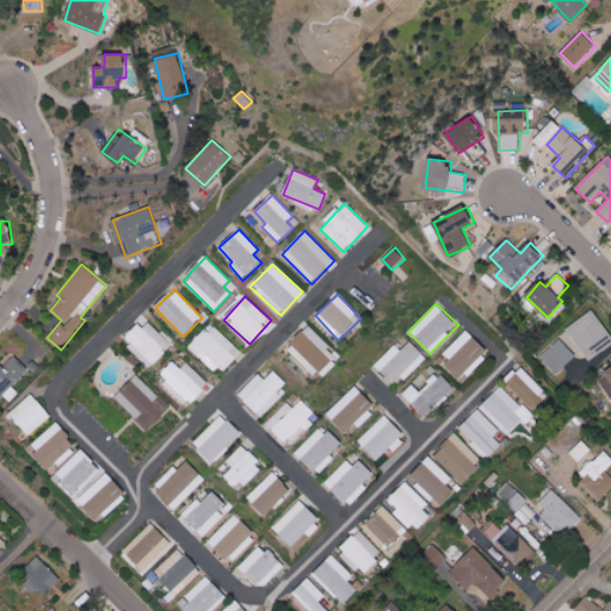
[(566,329),(590,362),(610,345),(610,334),(593,309),(566,329)]
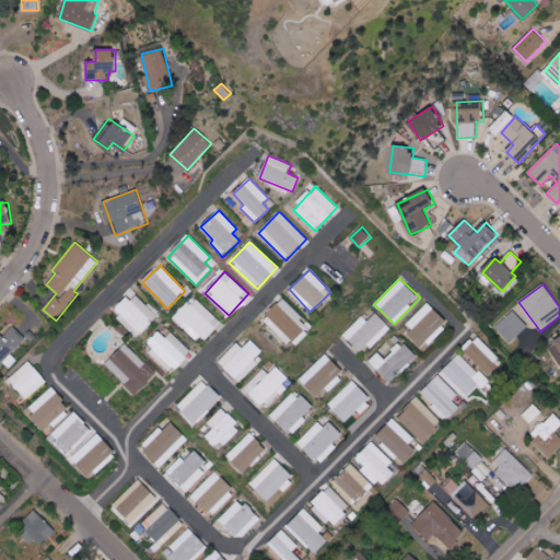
[(139,336),(158,316),(133,292),(114,313),(139,336)]
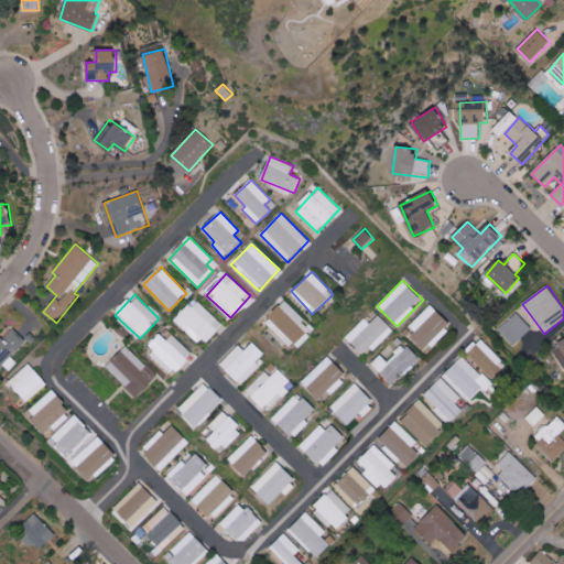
[(174,322),(202,347),(223,324),(195,299),(174,322)]
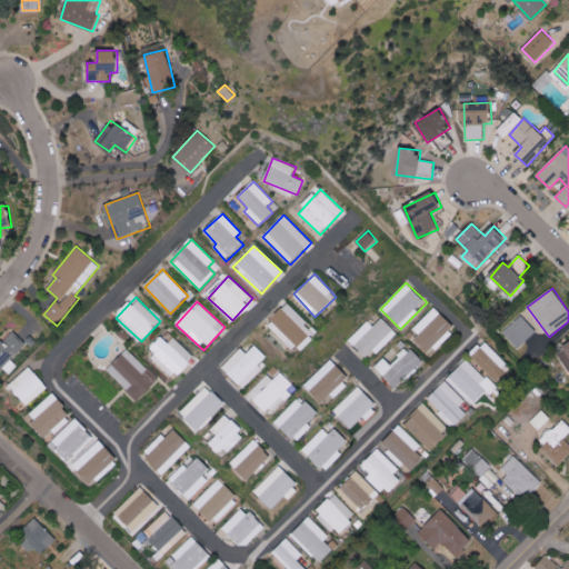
[(297,353),(317,335),(288,305),(268,323),(297,353)]
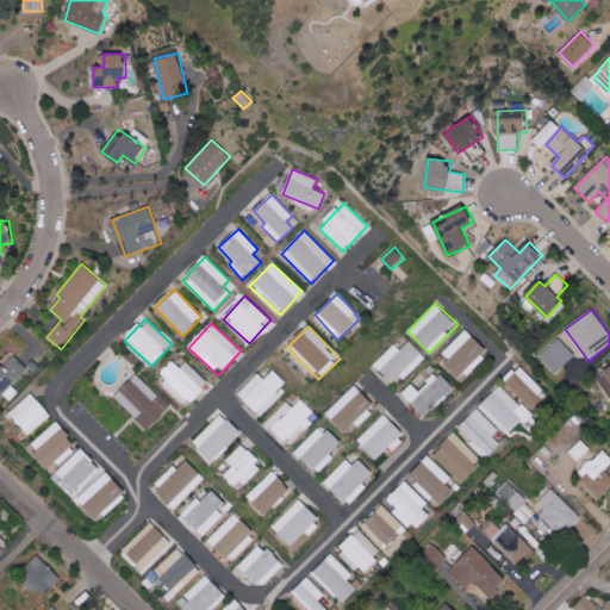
[(443,363),(460,380),(489,353),(466,330),(443,353),(449,359),(443,363)]
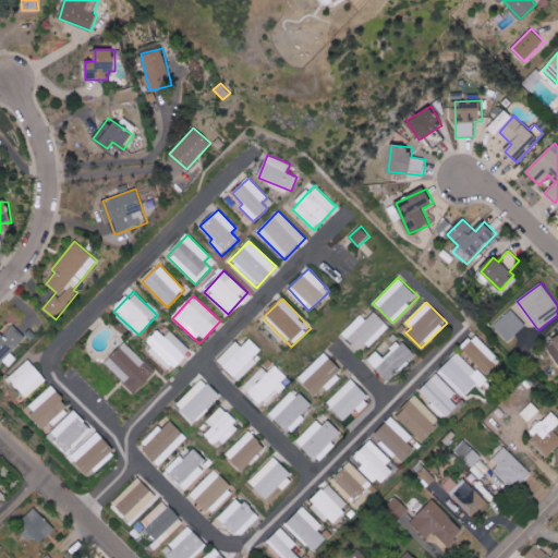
[(526,326),(511,310),(494,326),(508,342),(526,326)]
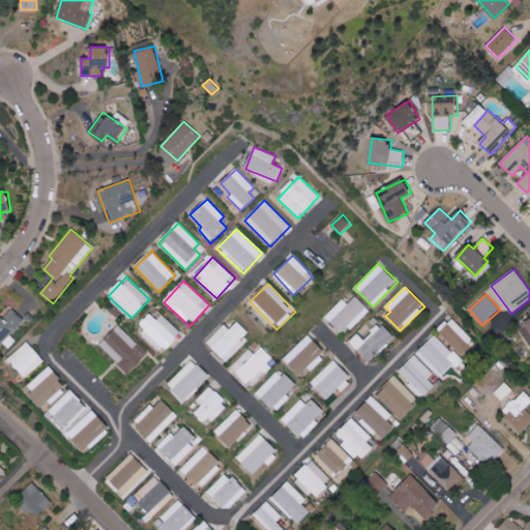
[(369,310),(355,296),(348,304),(343,299),(325,317),(344,335),(369,310)]
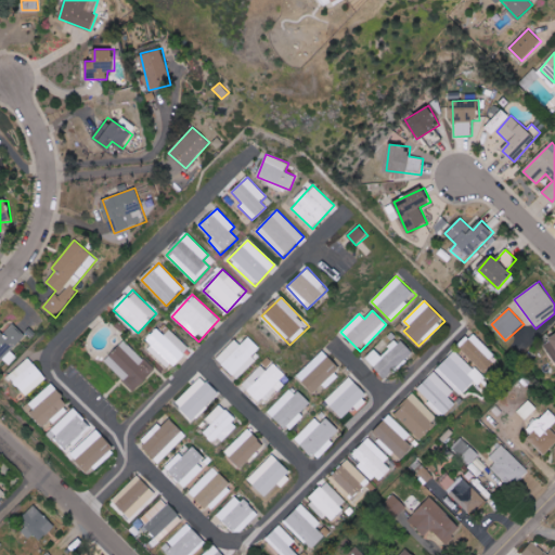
[(11,351),(25,336),(13,324),(3,335),(0,332),(0,361),(3,359),(10,364),(16,357),(11,351)]
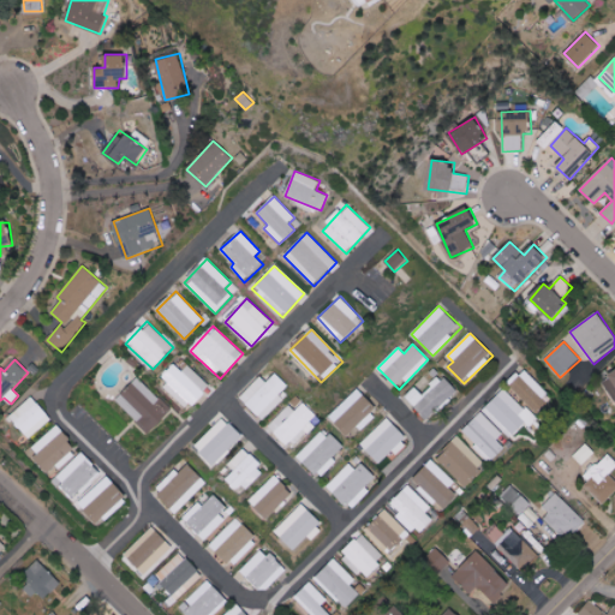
[(183,371),(173,363),(157,380),(189,408),(210,386),(187,365),(183,371)]
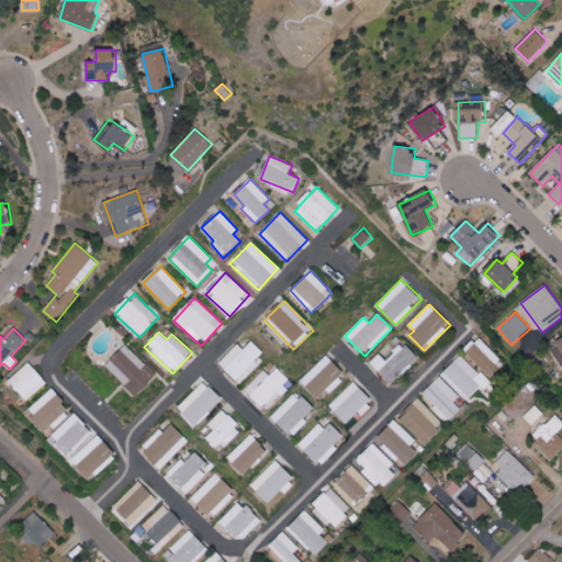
[(503,362),(480,338),(465,352),(489,377),(503,362)]
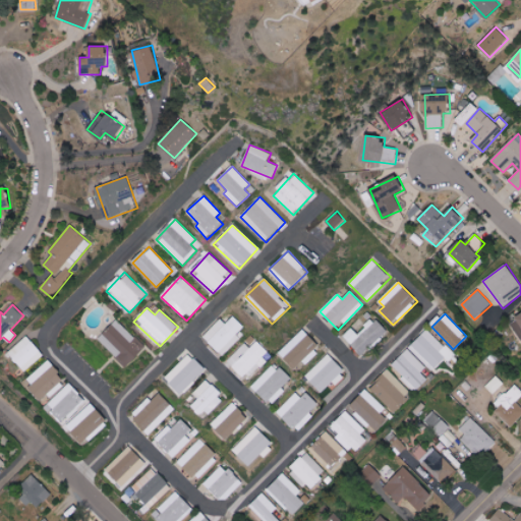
[(520,339),(520,314),(511,320),(520,339)]
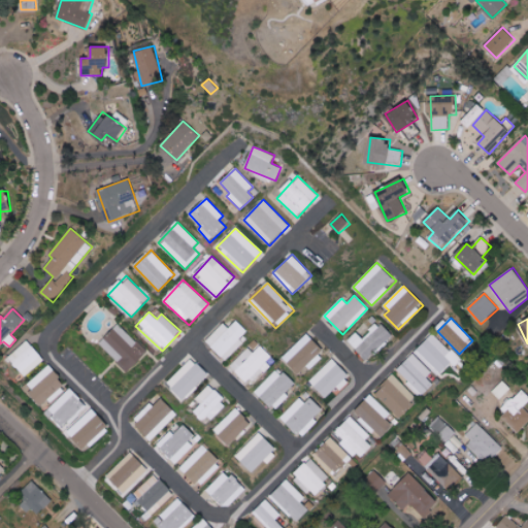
[(246,331),(236,321),(228,328),(224,324),(205,341),(224,361),(243,343),(239,339),(246,331)]
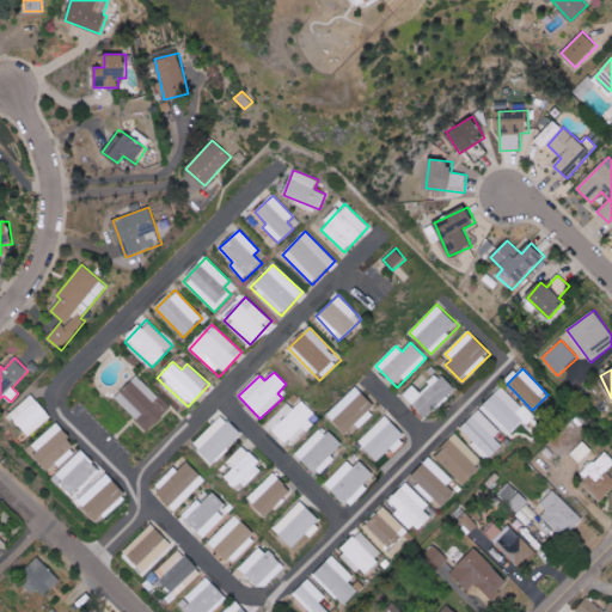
[(456,390),(439,373),(420,392),(412,385),(403,396),(427,418),(456,390)]
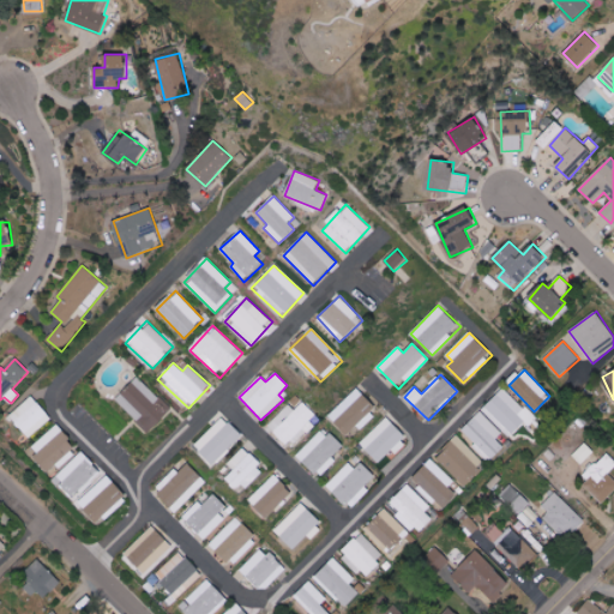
[(172,409),(137,378),(115,402),(150,433),(172,409)]
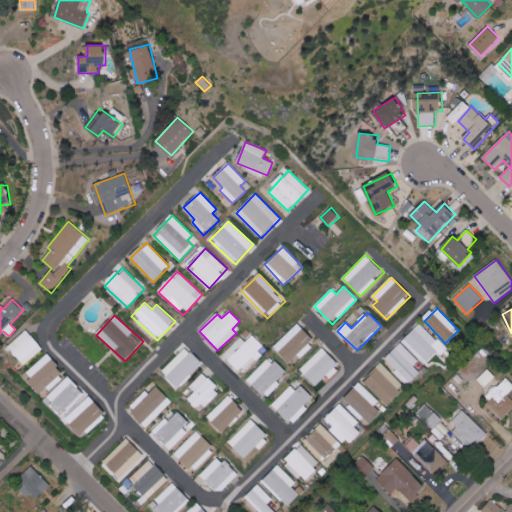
[(273,346),(290,363),(297,356),(299,357),(315,342),(298,323),(273,346)]
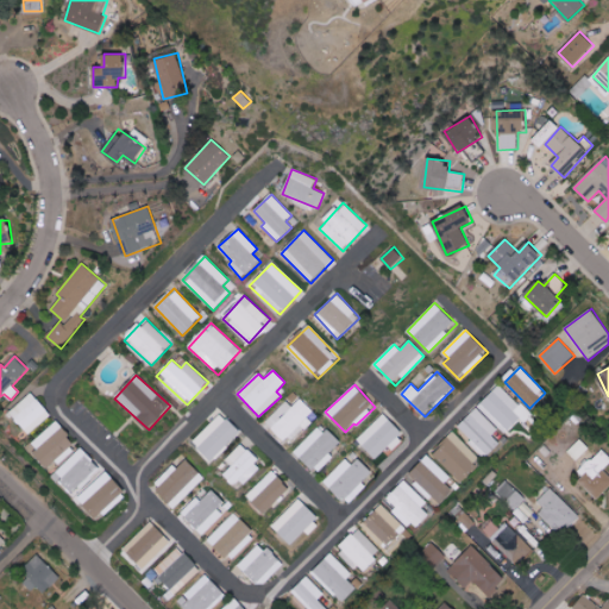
[(498,384),(477,407),(506,434),(520,419),(525,422),(532,415),(498,384)]
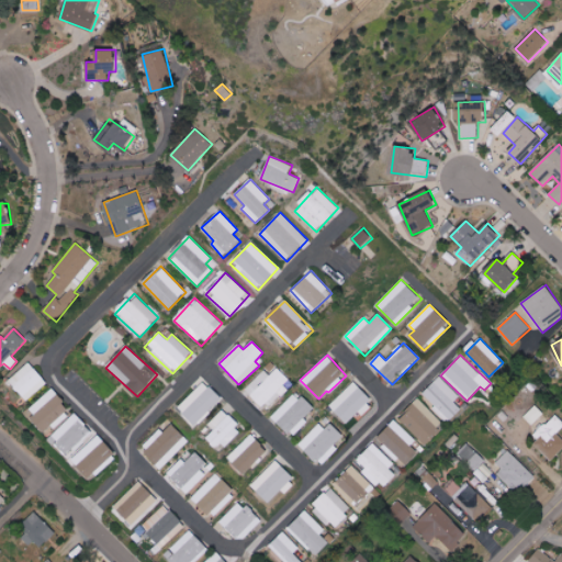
[(9,381),(27,401),(48,382),(30,362),(9,381)]
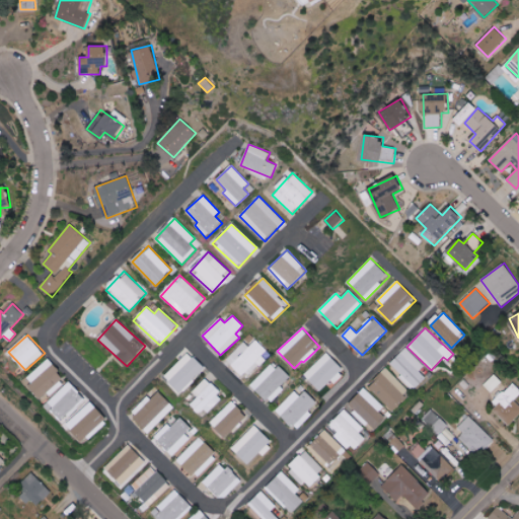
[(243,342),(233,353),(238,358),(230,366),(245,379),(264,358),(261,356),(267,350),(255,340),(249,347),(243,342)]
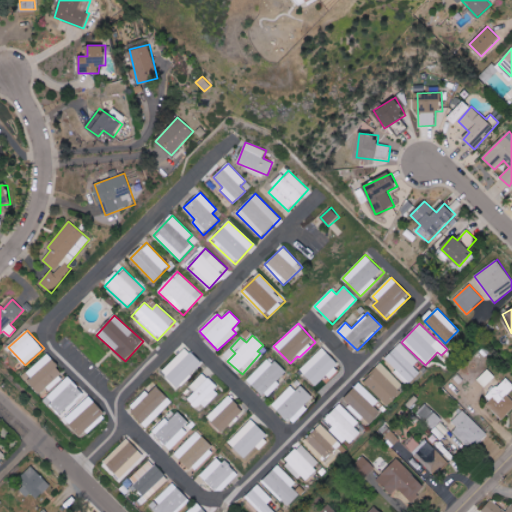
[(418,362),(400,343),(383,359),(408,384),(420,373),(414,366),(418,362)]
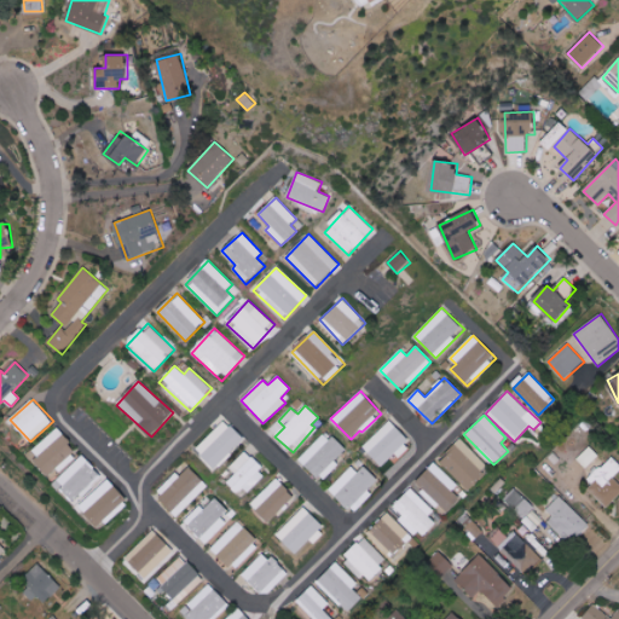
[(246,439),(225,420),(196,450),(217,469),(246,439)]
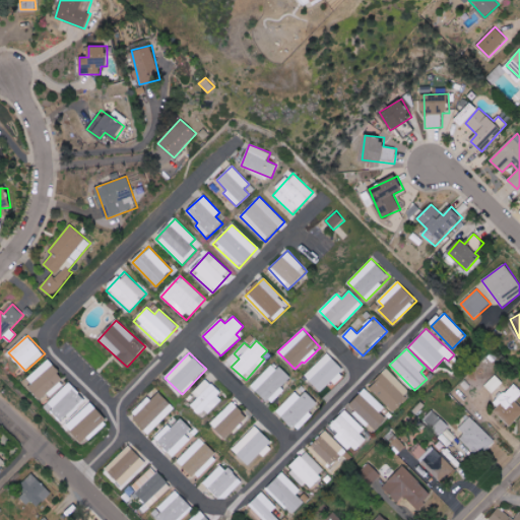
[(346,372),(328,352),(304,376),(320,392),(331,381),(334,383),(346,372)]
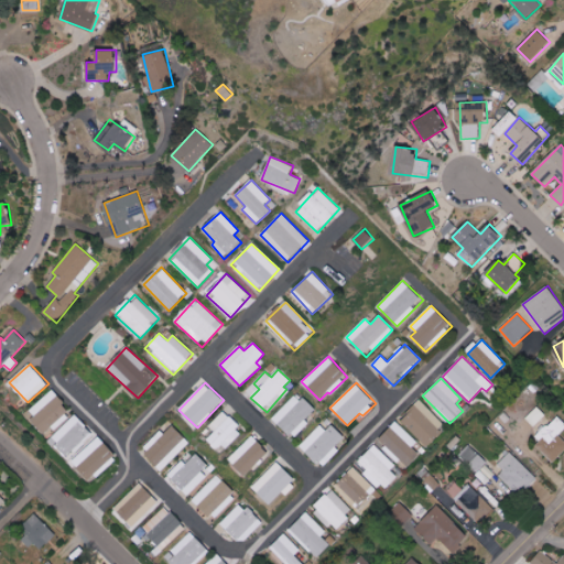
[(47,435),(73,413),(52,390),(28,413),(47,435)]
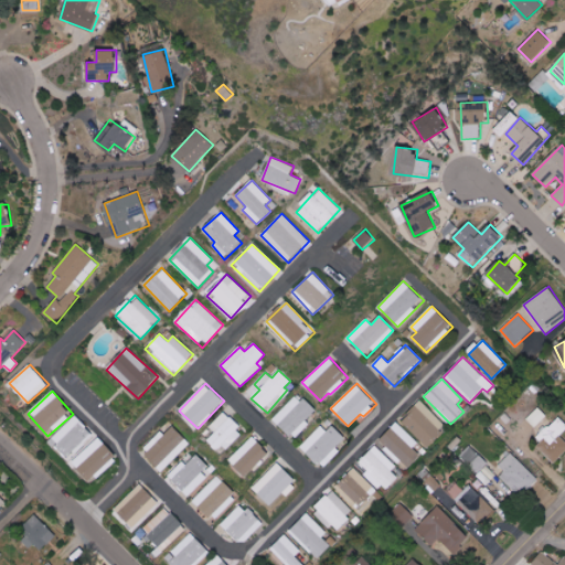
[(316,411),(297,394),(273,419),(295,439),(308,425),(306,422),(316,411)]
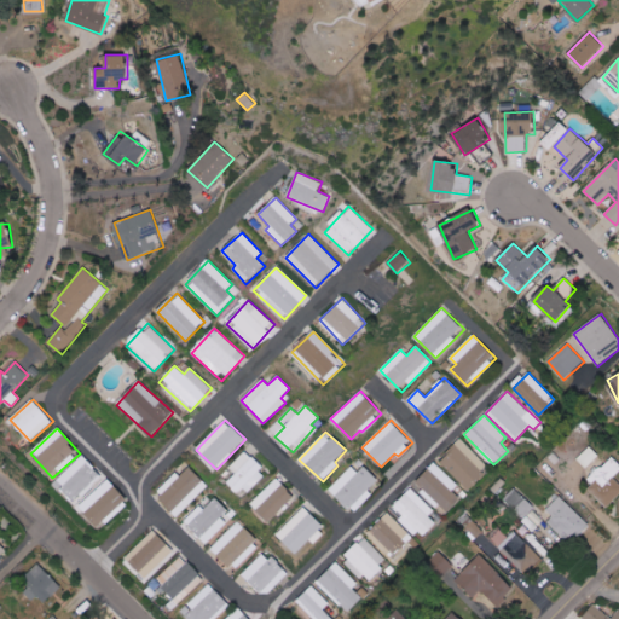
[(490,467),(460,439),(439,462),(468,490),(490,467)]
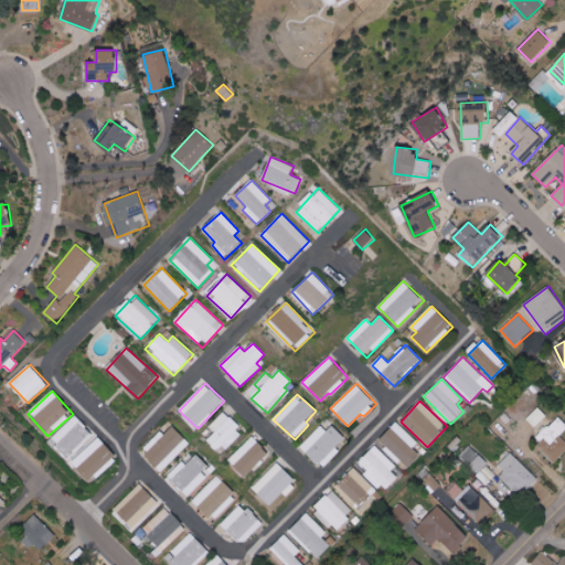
[(525,419),(534,428),(546,415),(536,407),(525,419)]
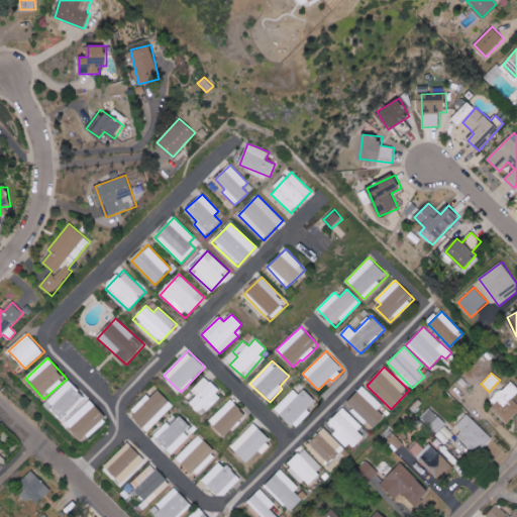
[(191,390),(196,396),(188,403),(200,415),(221,395),(205,377),(191,390)]
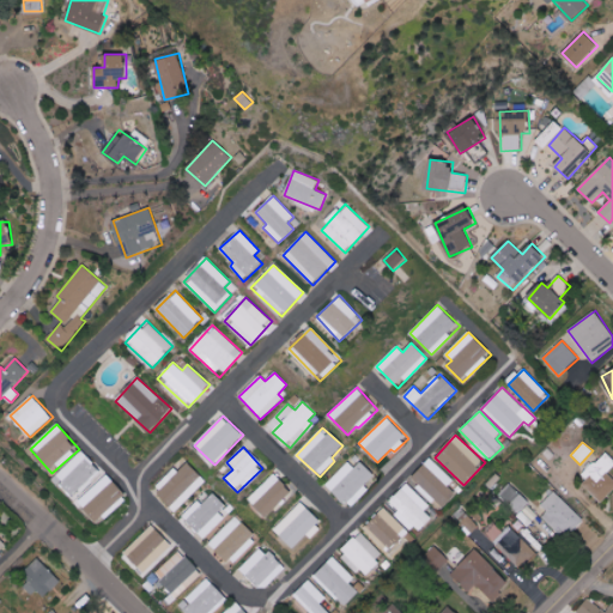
[(77,498),(103,471),(82,450),(55,478),(77,498)]
